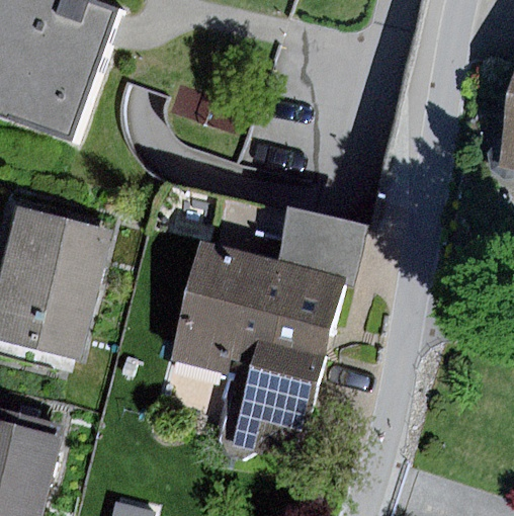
[(0,0),(0,119),(83,149),(122,31),(126,19),(70,0),(0,0)]
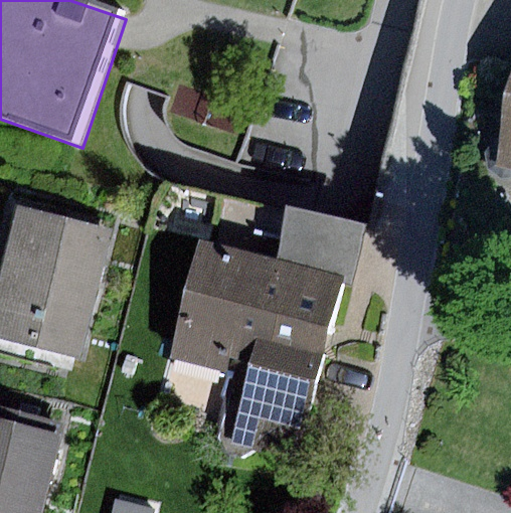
[(510,91),(493,163),(510,167),(510,91)]
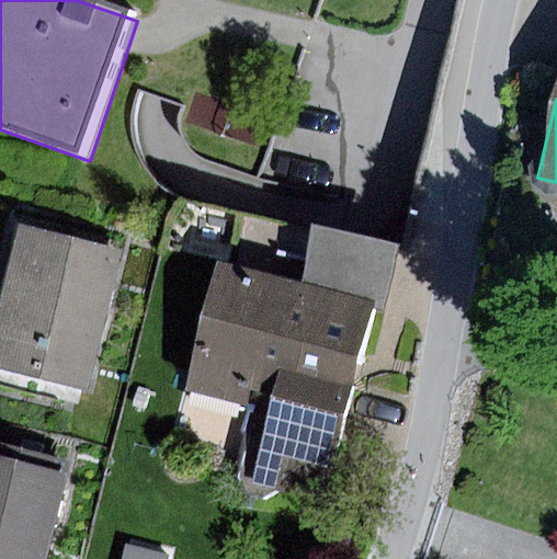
[(70,236),(18,224),(0,294),(0,367),(89,389),(123,249),(70,236)]
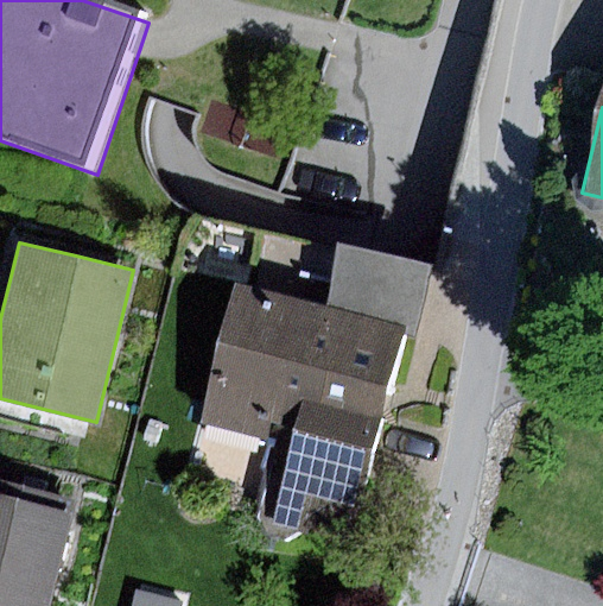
[(283,393),(380,417),(401,334),(410,336),(426,265),(337,242),(322,303),(233,282),(198,422),(271,440),(283,393)]
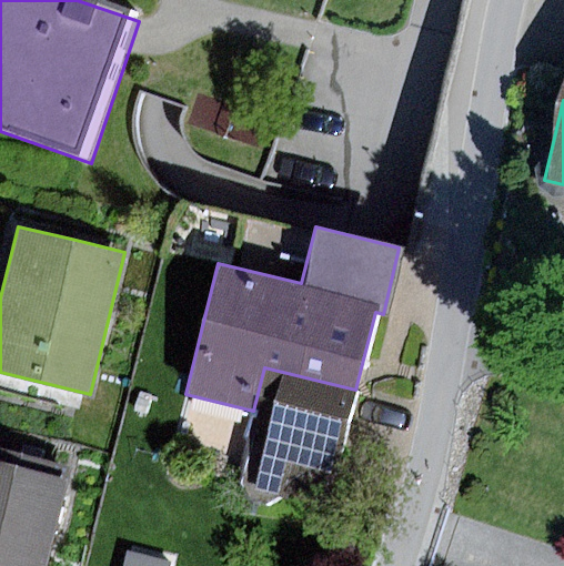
[(264,367),(253,411),(235,485),(281,497),(289,465),(334,476),(355,390),(264,367)]
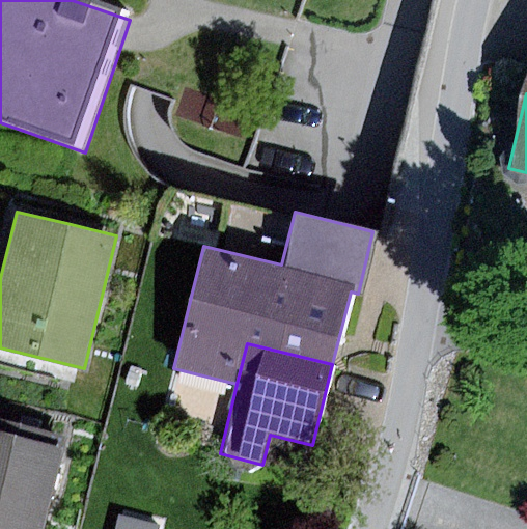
[(24,441),(0,435),(0,528),(35,528),(55,448),(24,441)]
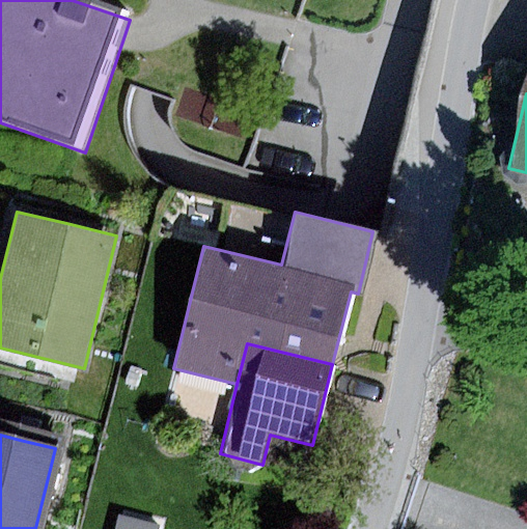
[(116,508),(111,528),(154,528),(157,518),(116,508)]
